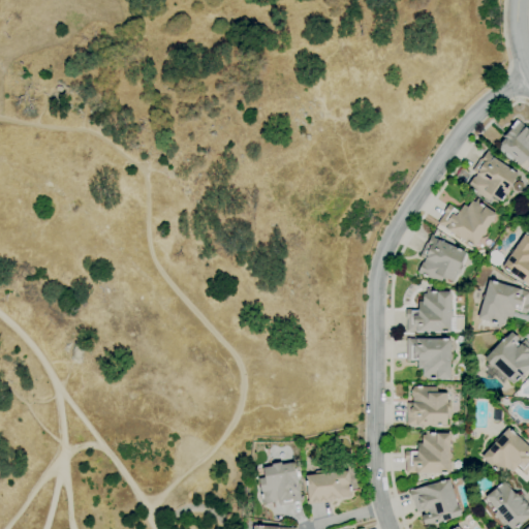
[(519,165),(499,147),(500,146),(500,143),(503,139),(506,139),(506,138),(504,136),(511,128),(509,127),(516,120),(518,121),(527,129),(528,127),(528,157),(523,164),(522,162),(519,165)]
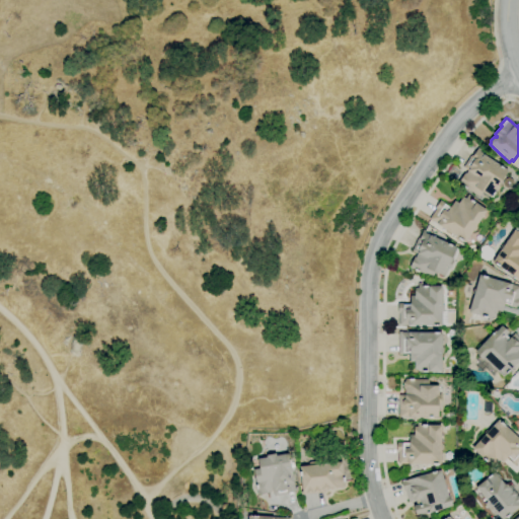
[(490,199),(482,193),(478,197),(457,183),(464,173),(465,173),(467,170),(463,167),(470,155),(472,156),(477,148),(480,150),(478,152),(485,156),(507,171),(504,175),(505,176),(496,191),(495,191),(490,199)]
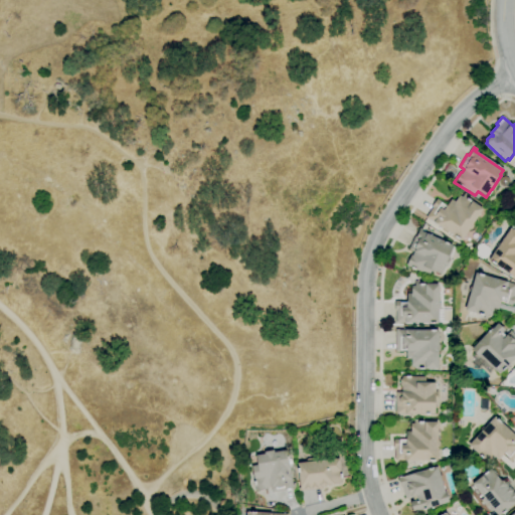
[(461,241),(425,217),(433,207),(432,206),(437,199),(447,205),(451,199),(455,201),(459,195),(471,203),(472,201),(483,208),(473,222),(473,226),(471,229),(467,229),(461,241)]
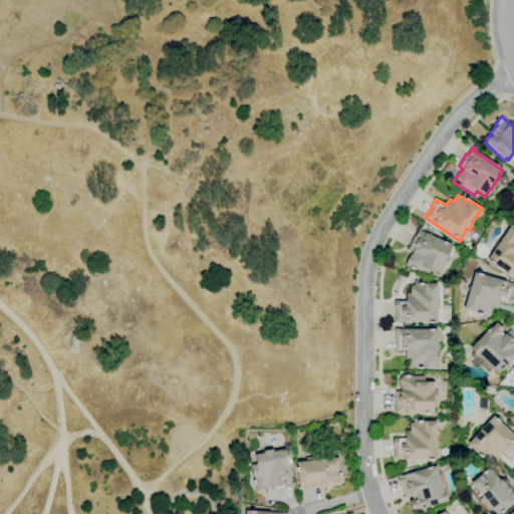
[(513,278),(487,259),(513,221),(513,278)]
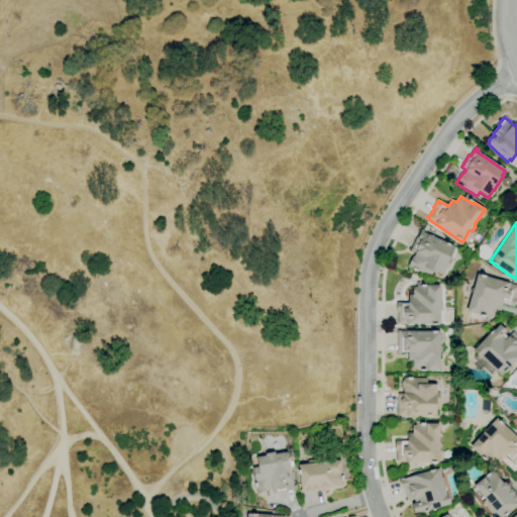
[(430,279),(407,267),(412,256),(413,256),(415,252),(409,250),(416,237),(417,237),(421,229),(424,230),(423,232),(457,249),(451,261),(453,262),(450,269),(448,268),(444,277),(433,271),(430,279)]
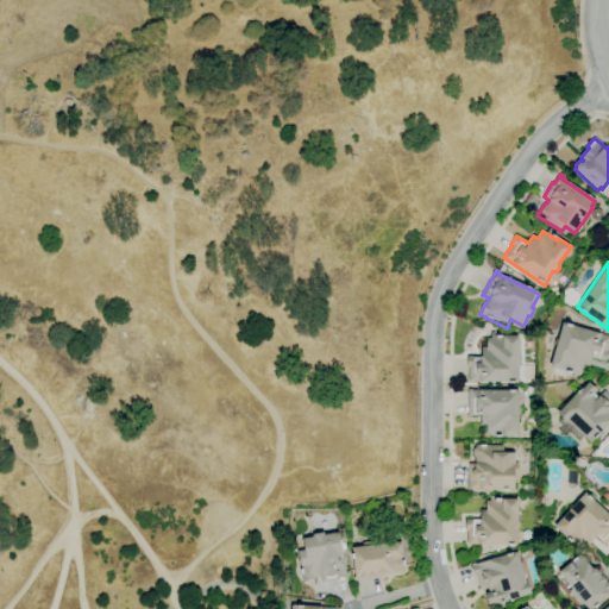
[(570,306),(563,301),(562,296),(565,290),(571,288),(578,294),(578,300),(575,305),(570,306)]
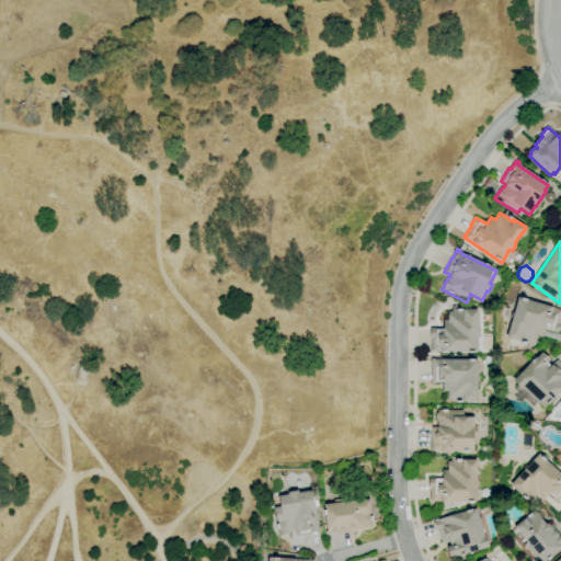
[(530,346),(515,341),(510,339),(508,342),(499,341),(501,323),(508,324),(517,297),(551,308),(551,307),(560,309),(560,313),(558,323),(560,323),(557,333),(544,329),(541,338),(538,336),(537,343),(535,342),(534,344),(531,343),(530,346)]
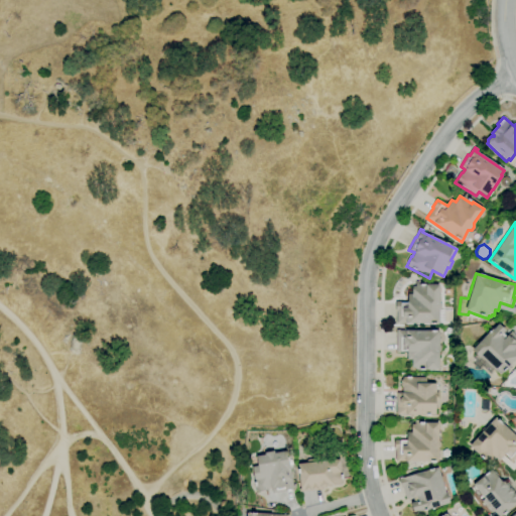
[(405,324),(405,323),(397,323),(396,311),(395,311),(395,301),(400,301),(400,303),(407,303),(407,294),(412,294),(412,286),(415,286),(415,284),(438,285),(437,301),(440,304),(440,308),(438,310),(449,310),(448,293),(450,293),(452,320),(437,321),(437,323),(405,324)]
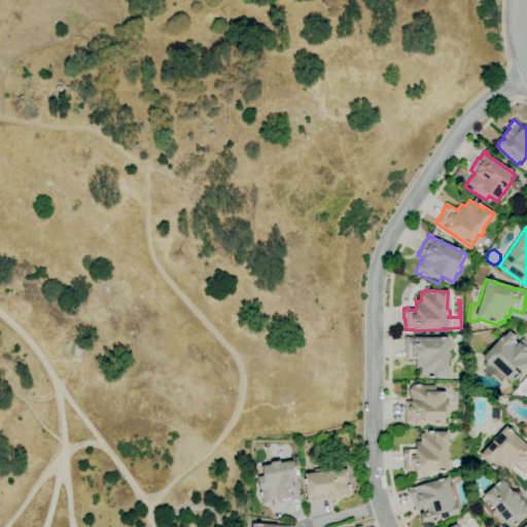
[(471,331),(465,330),(466,323),(473,324),(471,331)]
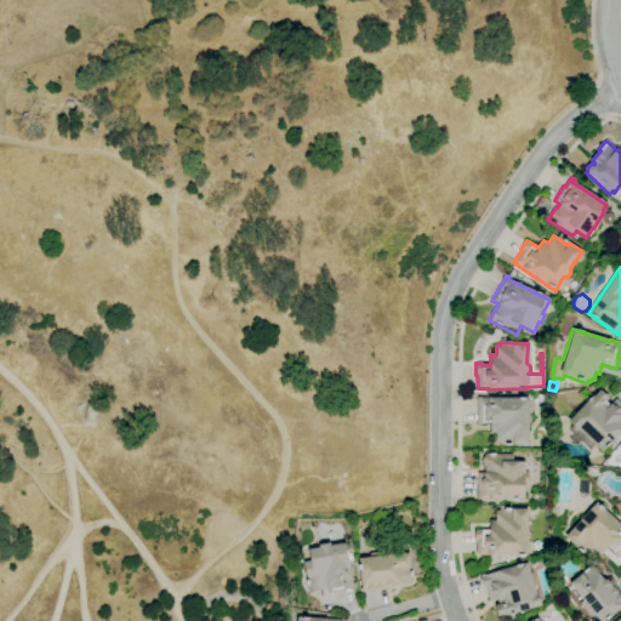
[(602,451),(596,445),(591,450),(581,442),(576,446),(568,438),(576,429),(568,421),(591,397),(592,398),(599,389),(608,398),(604,400),(609,405),(615,399),(620,405),(620,428),(611,439),(613,442),(610,445),(608,444),(602,451)]
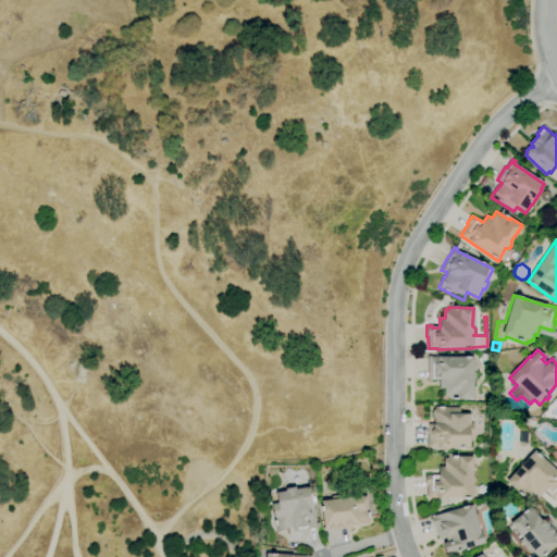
[(459,399),(459,397),(444,397),(444,388),(440,388),(440,380),(428,380),(428,356),(443,356),(443,358),(473,357),(471,370),(475,373),(475,378),(471,382),(473,399),(459,399)]
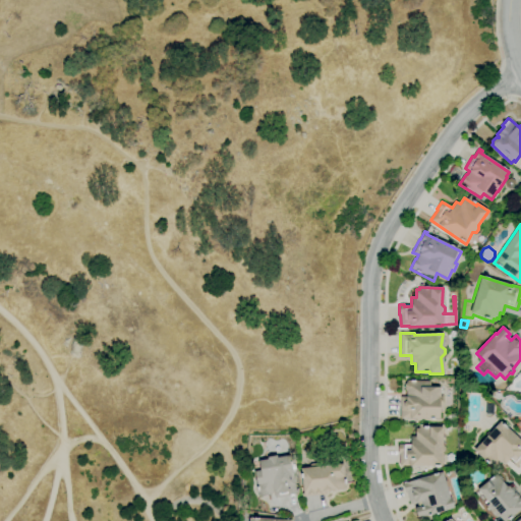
[(440,419),(410,419),(410,418),(401,418),(401,397),(406,397),(406,390),(404,390),(404,385),(407,382),(407,381),(429,382),(429,387),(440,388),(440,396),(442,396),(442,405),(441,405),(441,413),(440,413),(440,419)]
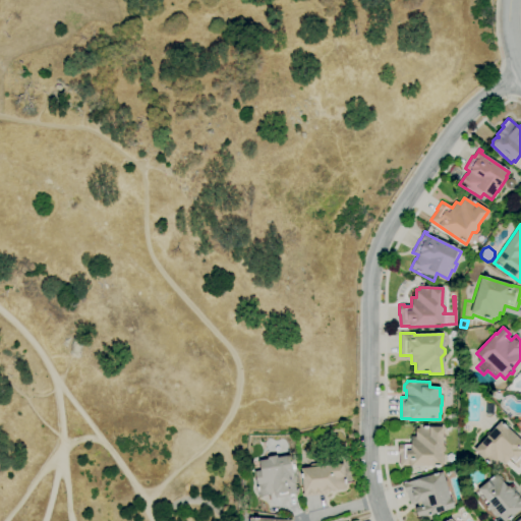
[(494,469),(473,451),(500,421),(520,442),(520,462),(518,466),(510,459),(504,465),(501,462),(494,469)]
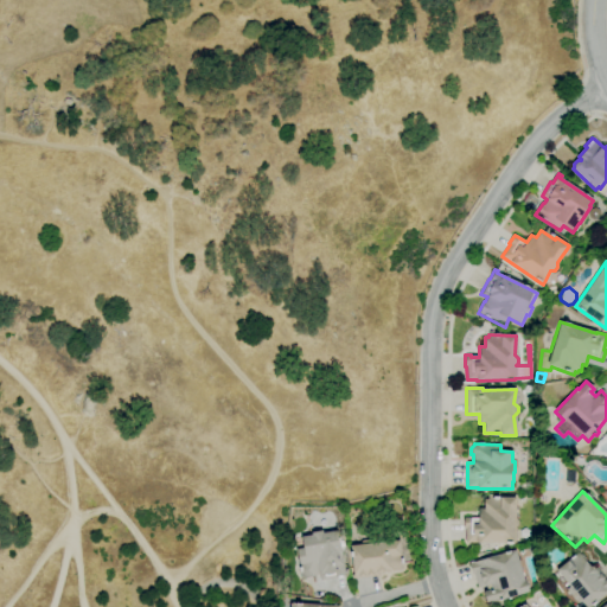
[(515,542),(466,543),(465,529),(464,518),(479,518),(478,509),(484,509),(484,499),(487,499),(487,498),(516,498),(513,517),(517,521),(517,525),(515,529),(515,542)]
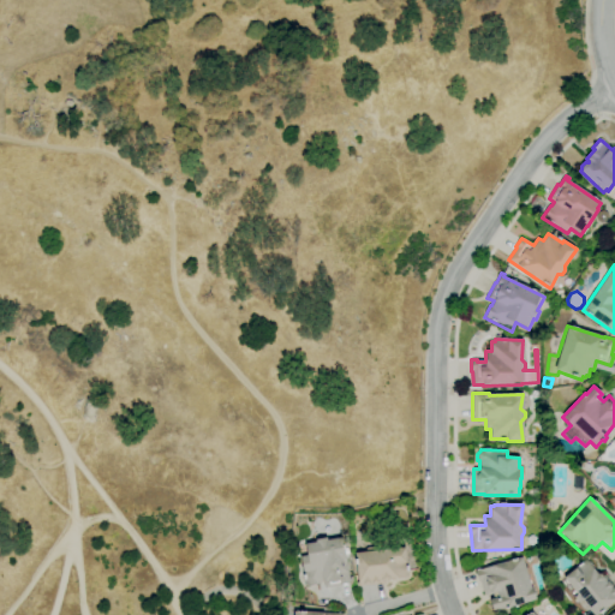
[(324,587),(323,581),(318,583),(318,584),(305,586),(304,580),(303,574),(303,572),(300,556),(306,555),(305,544),(316,542),(315,539),(320,538),(318,536),(326,535),(327,539),(342,537),(348,572),(350,578),(352,578),(352,580),(341,583),(341,585),(324,587)]
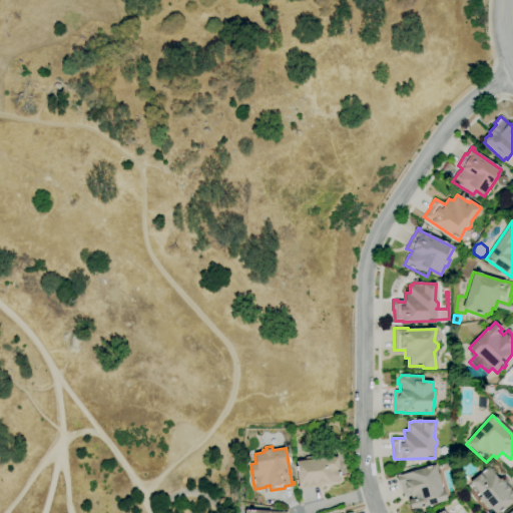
[(298,489),(297,487),(299,487),(297,470),(296,470),(296,466),(297,466),(296,461),(305,460),(305,457),(317,456),(317,459),(338,457),(339,468),(340,479),(337,480),(333,481),(333,480),(331,480),(331,482),(325,482),(326,485),(321,485),(321,487),(298,489)]
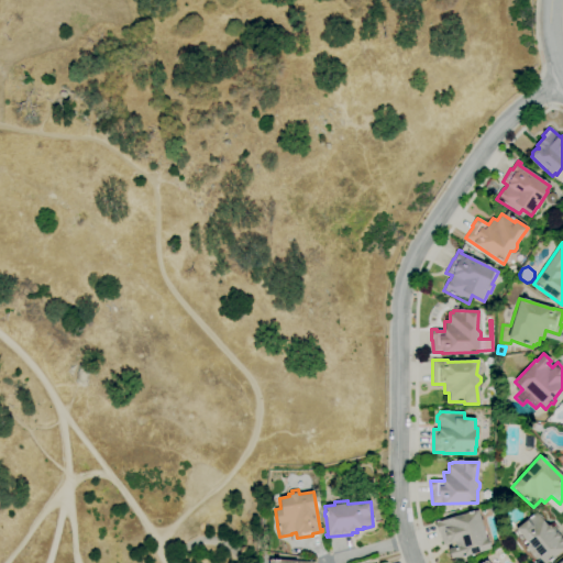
[(451,559),(449,550),(453,548),(452,542),(443,544),(439,532),(438,533),(434,522),(477,510),(479,519),(487,517),(489,527),(483,529),(486,539),(487,539),(490,549),(462,556),(451,559)]
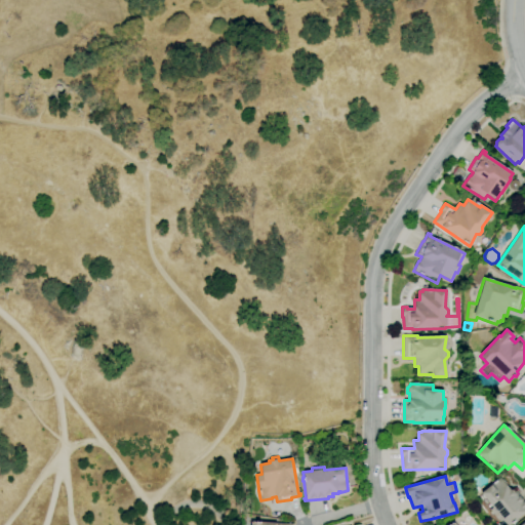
[(524,512),(510,524),(506,524),(501,519),(498,521),(489,510),(492,508),(480,493),(490,485),(491,486),(500,479),(501,480),(503,479),(507,484),(506,487),(510,490),(512,490),(514,492),(516,491),(524,502),(524,512)]
